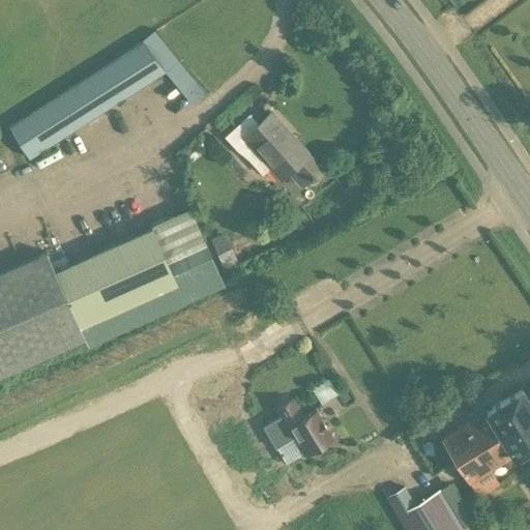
[(140,88),(166,72),(181,63),(154,31),(129,48),(118,55),(140,88)]
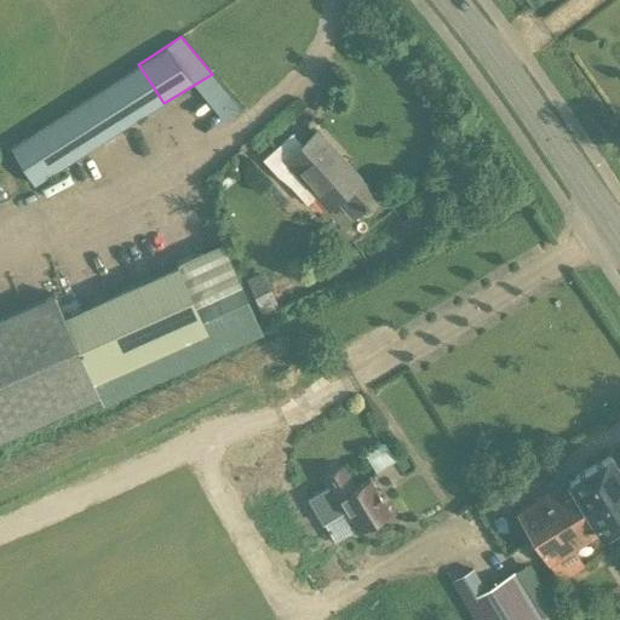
[(120,130),(164,103),(138,64),(95,92),(120,130)]
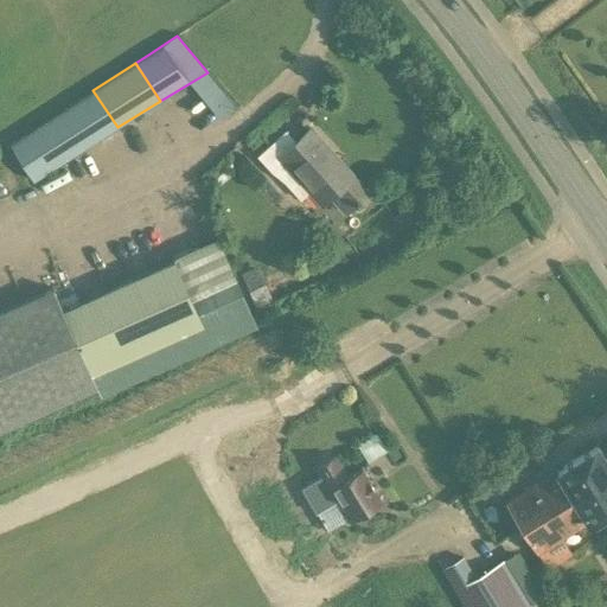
[(236,106),(208,72),(190,83),(219,119),(236,106)]
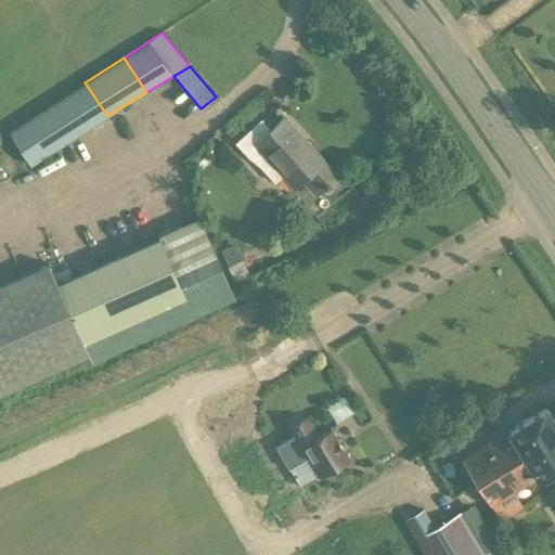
[(68,140),(107,116),(85,82),(47,106),(68,140)]
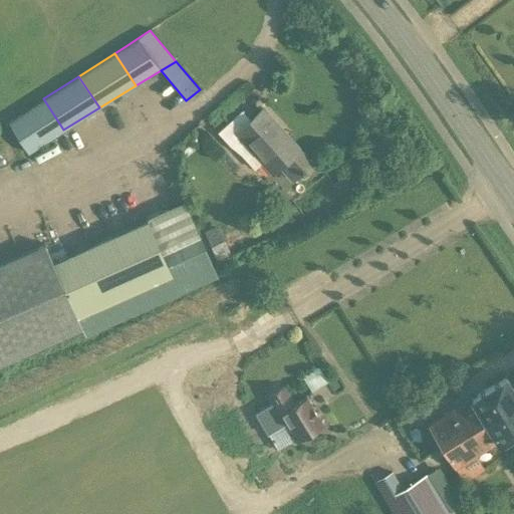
[(26,152),(63,130),(43,98),(8,121),(26,152)]
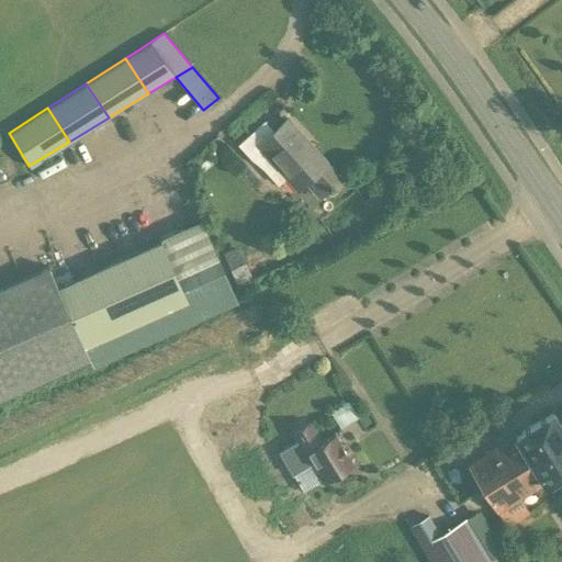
[(322,198),(341,180),(306,142),(288,121),(274,132),(265,122),(249,135),(238,146),(251,159),(262,150),(282,173),(299,191),(307,182),(322,198)]
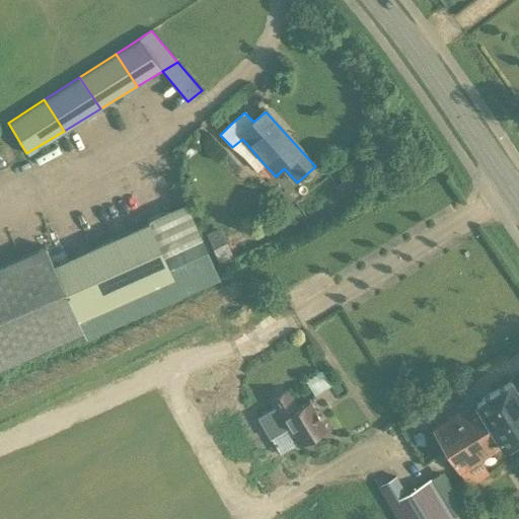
[(187,204),(149,222),(156,238),(164,255),(179,292),(201,283),(211,279),(218,275),(215,268),(210,255),(206,245),(202,237),(187,204)]
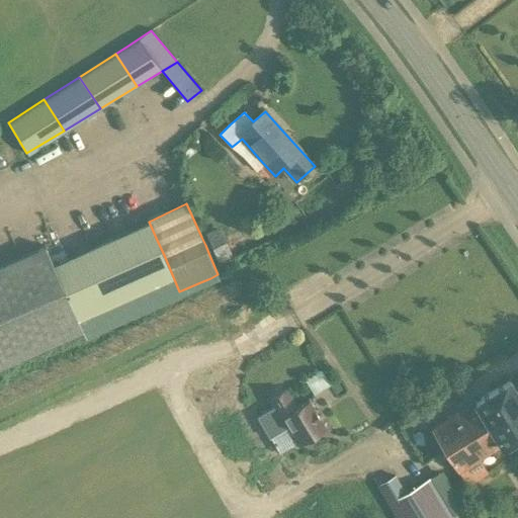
[(149,222),(117,235),(148,306),(179,291),(164,255),(156,238),(149,222)]
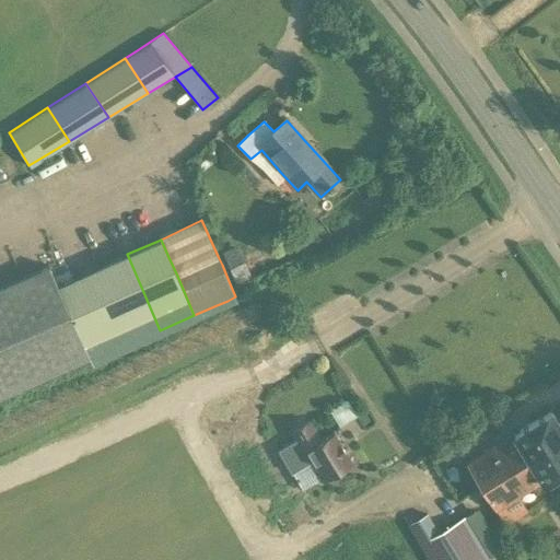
[(94,268),(58,286),(89,360),(160,330),(127,254),(94,268)]
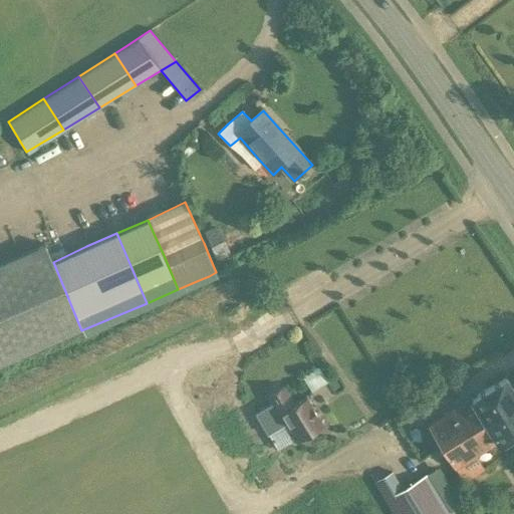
[(46,246),(10,261),(46,345),(81,330),(53,262),(46,246)]
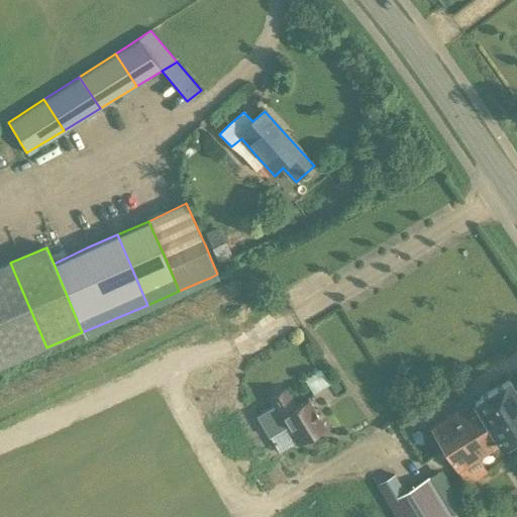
[(0,267),(0,335),(11,363),(46,347),(10,263),(0,267)]
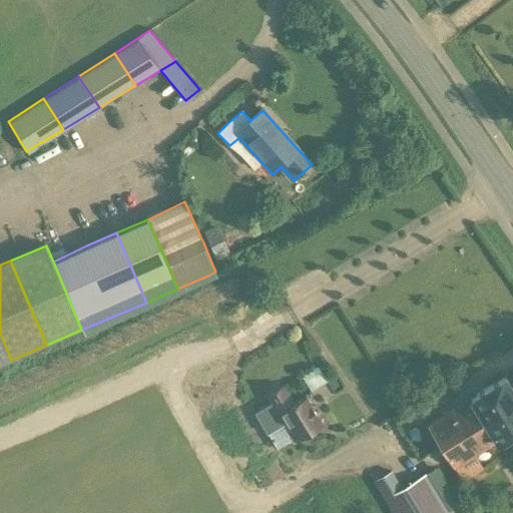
[(0,333),(0,364),(11,360),(0,333)]
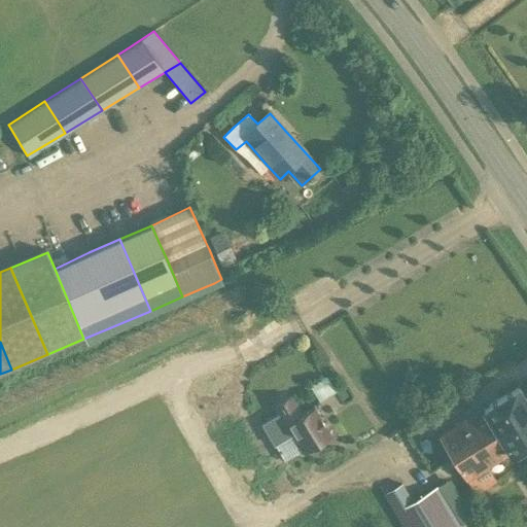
[(309,384),(316,398),(332,390),(325,376),(309,384)]
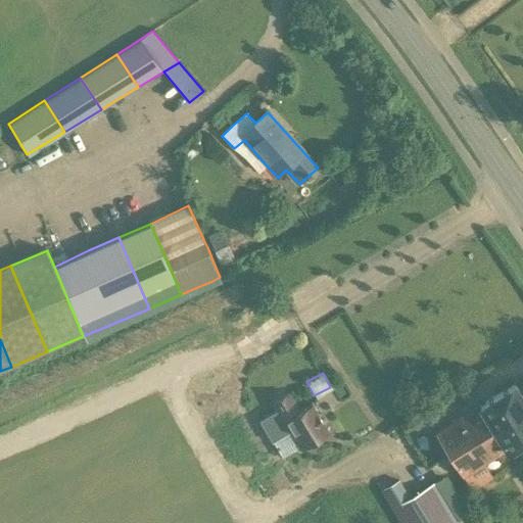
[(448,454),(522,407),(522,396),(514,382),(479,403),(480,405),(435,432),(448,454)]
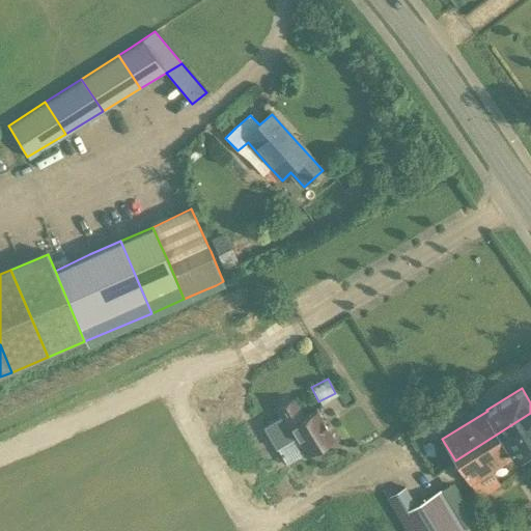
[(315,444),(332,434),(316,408),(303,415),(290,395),(275,406),(280,413),(262,424),(275,445),(292,435),(296,440),(295,446),(301,448),(303,451),(307,449),(314,451),(315,444)]
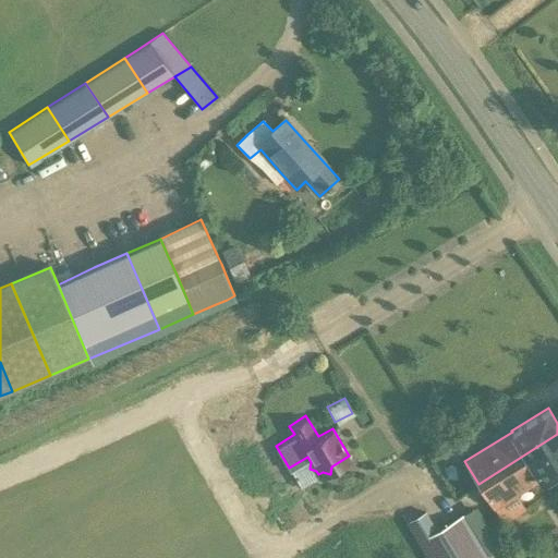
[(557,466),(557,434),(478,484),(492,507),(541,477),(557,466)]
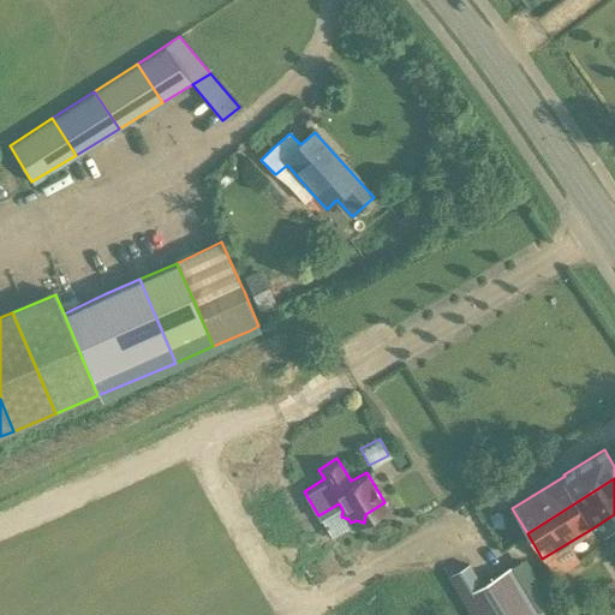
[(446,579),(469,614),(538,614),(509,567),(481,584),(469,563),(446,579)]
